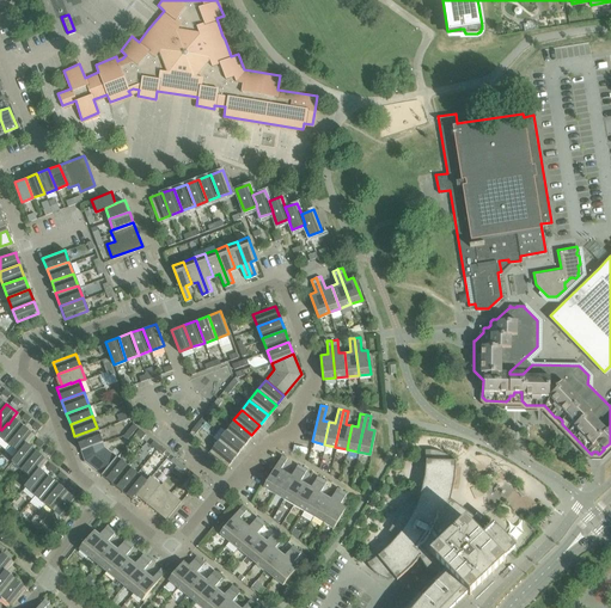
[(0,436),(8,443),(24,425),(13,417),(8,424),(7,423),(1,430),(0,431),(0,436)]
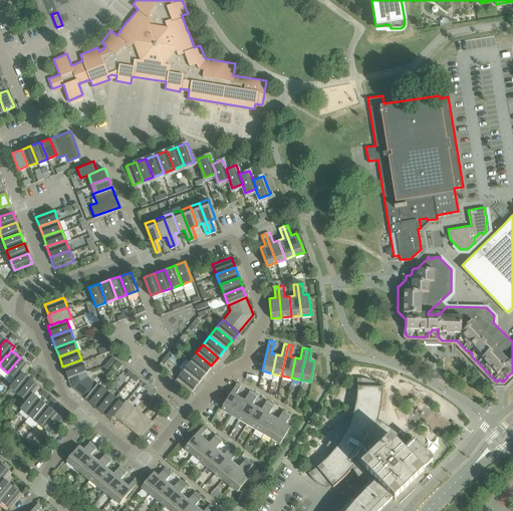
[(211,365),(196,352),(189,361),(205,373),(211,365)]
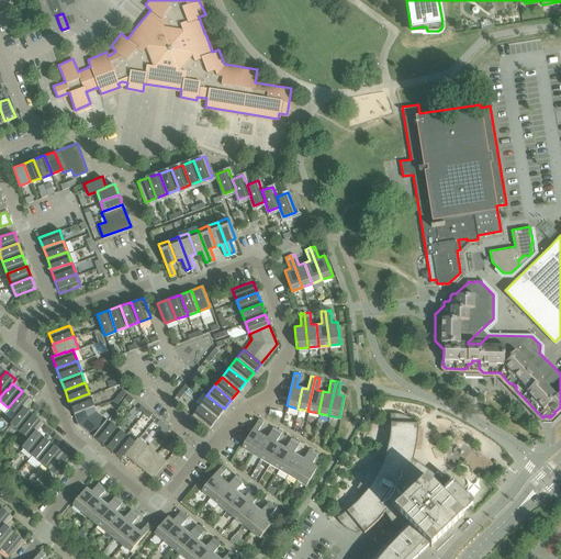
[(24,405),(31,398),(22,391),(8,407),(17,414),(20,410),(21,411),(24,405)]
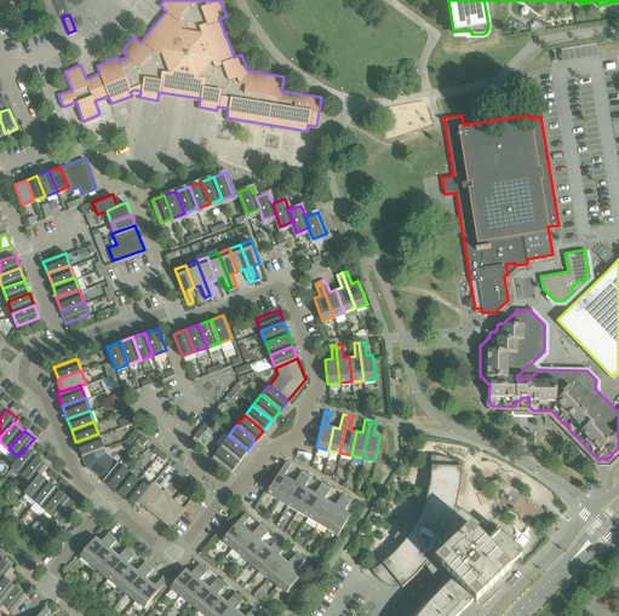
[(103,447),(98,433),(75,442),(80,455),(103,447)]
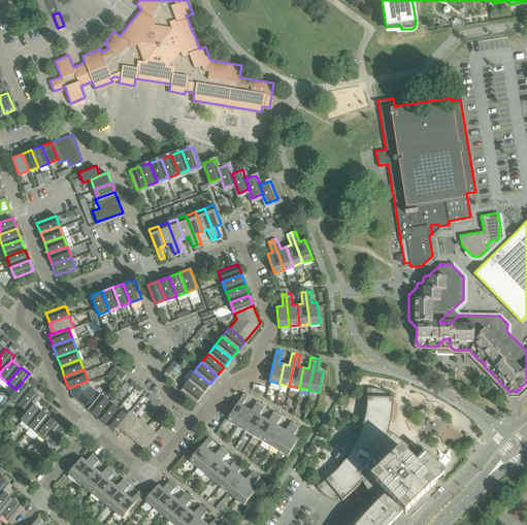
[(210,384),(194,371),(187,380),(203,393),(210,384)]
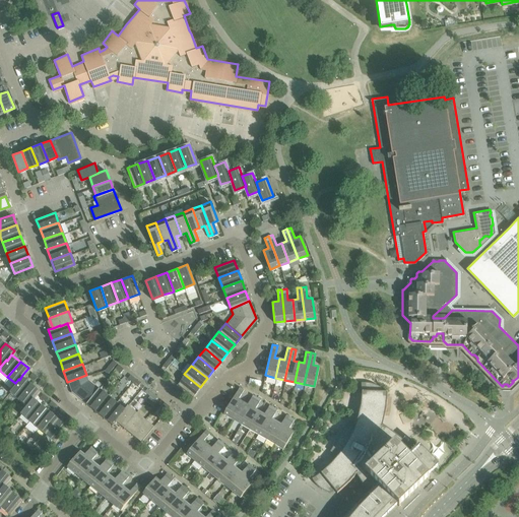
[(200,387),(184,374),(178,382),(193,395),(200,387)]
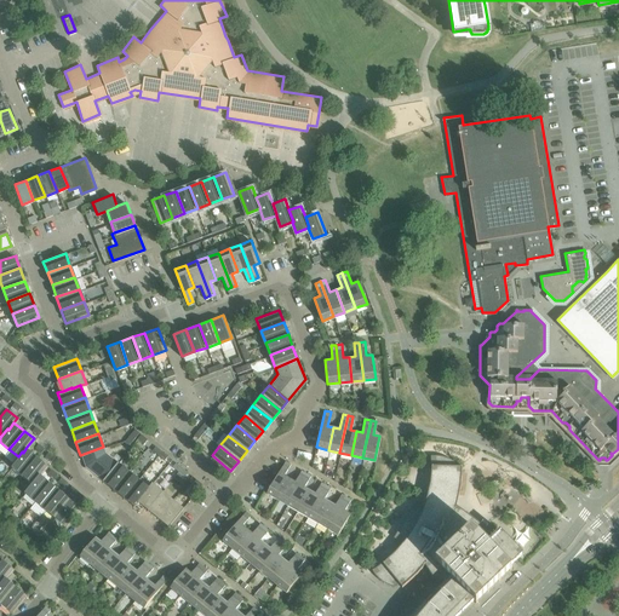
[(22,475),(38,455),(27,447),(23,453),(22,452),(18,456),(11,466),(22,475)]
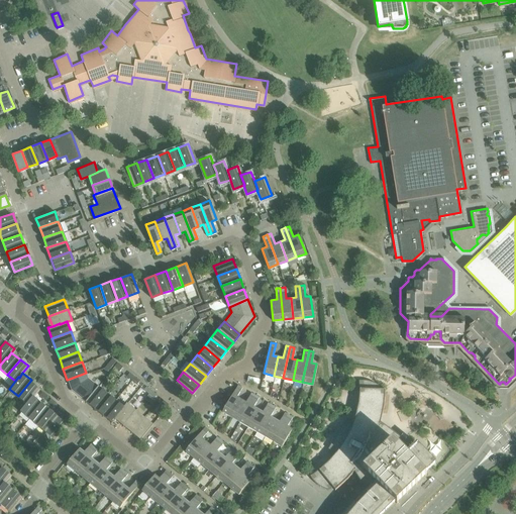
[(85,400),(98,385),(87,376),(86,373),(67,380),(71,388),(85,400)]
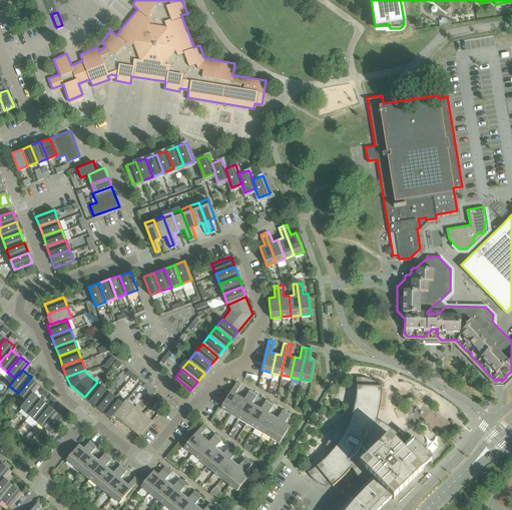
[(432,457),(413,437),(408,441),(402,436),(389,427),(383,422),(377,417),(382,385),(378,385),(378,382),(375,380),(372,379),(369,377),(366,376),(362,376),(359,376),(355,376),(356,383),(355,391),(354,398),(353,405),(351,412),(349,419),(341,416),(325,443),(332,448),(329,452),(326,455),(323,458),(320,461),(316,464),(313,466),(311,468),(307,470),(309,473),(311,476),(314,478),(316,480),(319,482),(322,483),(323,483),(326,484),(329,481),(332,485),(344,473),(351,466),(353,470),(358,477),(361,481),(363,485),(352,497),(354,499),(366,509),(376,509),(391,496),(393,497),(422,469),(421,467),(432,457)]
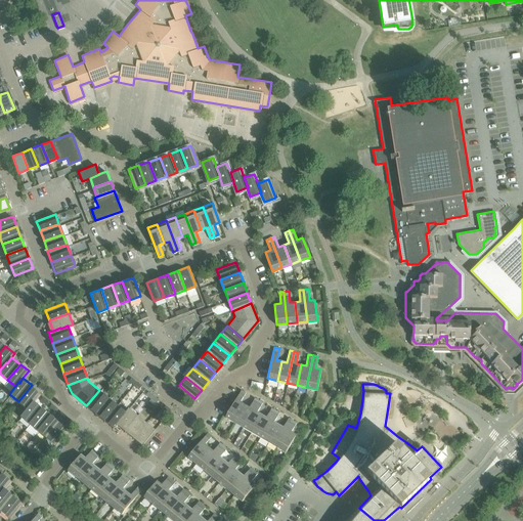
[(34,400),(40,392),(32,385),(18,401),(26,407),(30,403),(30,404),(34,400)]
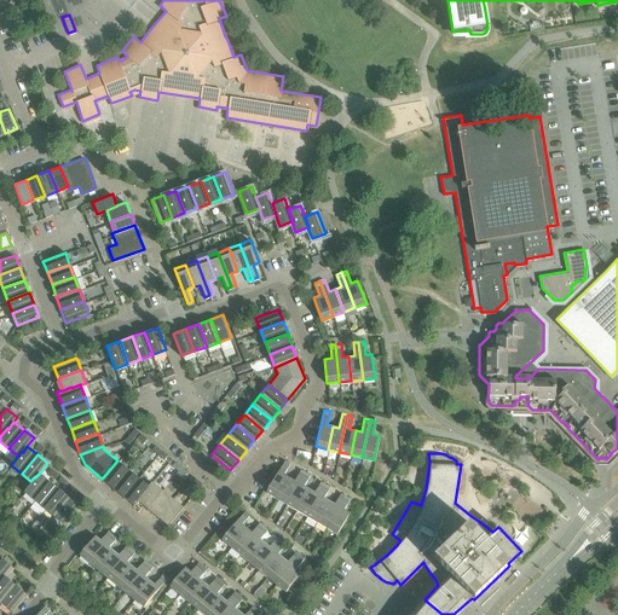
[(276,497),(288,476),(283,473),(289,462),(284,458),(265,491),(276,497)]
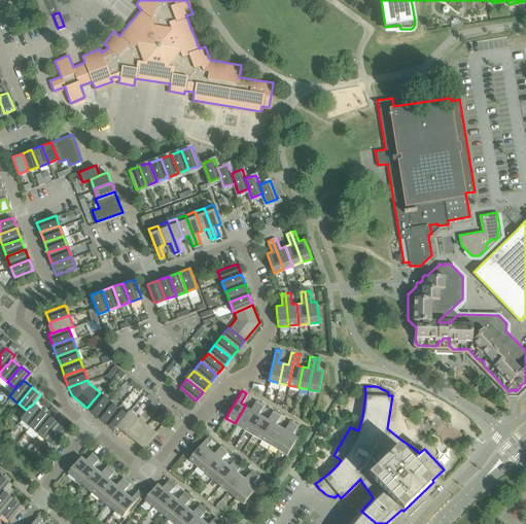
[(97,416),(109,399),(100,392),(86,408),(97,416)]
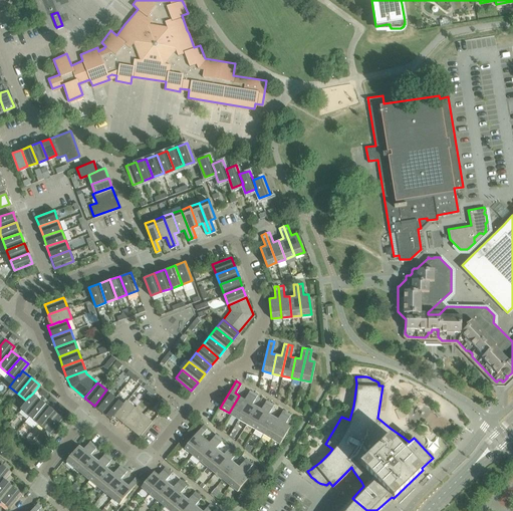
[(237,418),(253,391),(249,389),(243,399),(239,396),(229,413),(237,418)]
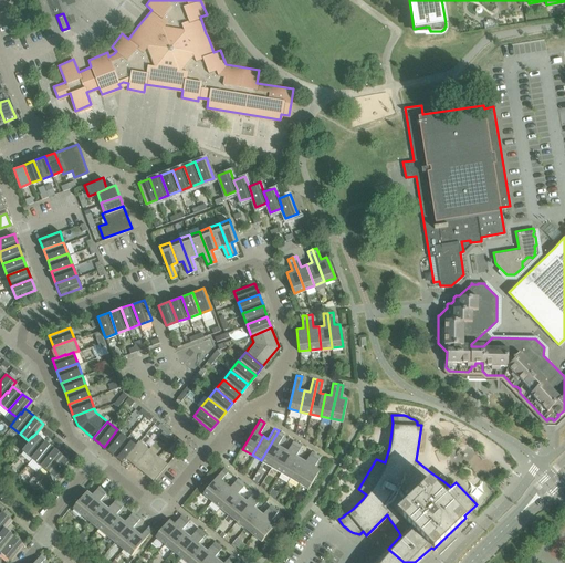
[(113,454),(126,437),(117,429),(104,447),(113,454)]
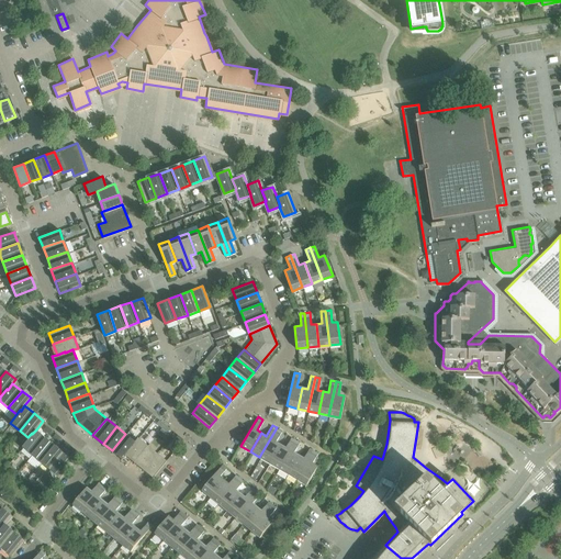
[(268,462),(280,444),(275,440),(281,431),(277,427),(259,457),(268,462)]
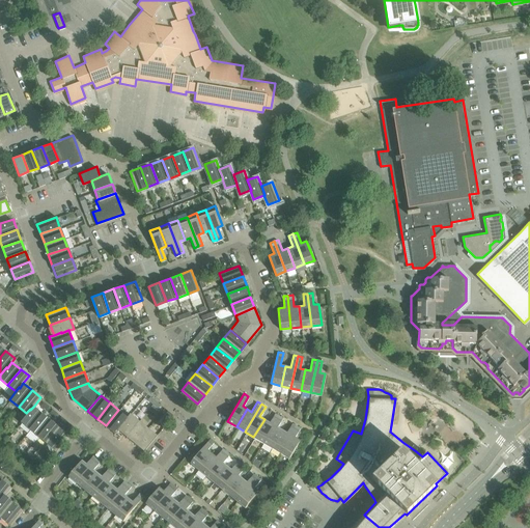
[(29,428),(43,413),(34,406),(30,410),(30,409),(26,413),(20,421),(29,428)]
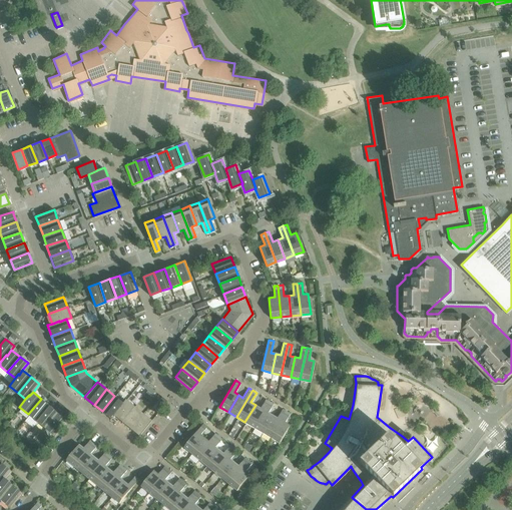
[(117,408),(121,402),(114,396),(102,411),(110,418),(113,414),(118,408),(117,408)]
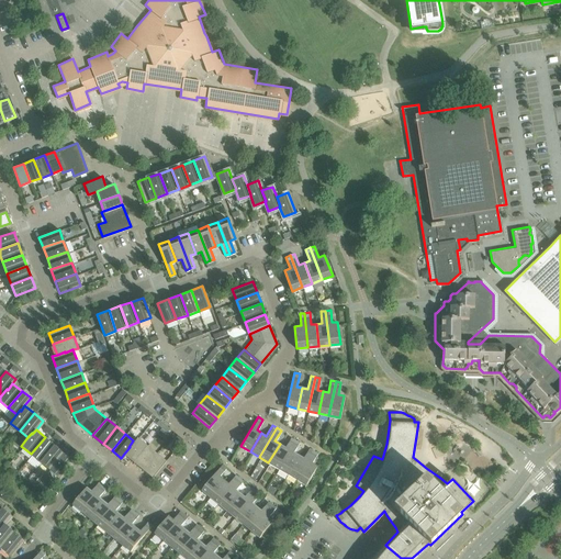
[(133,461),(147,444),(137,436),(133,440),(128,447),(130,447),(124,454),(133,461)]
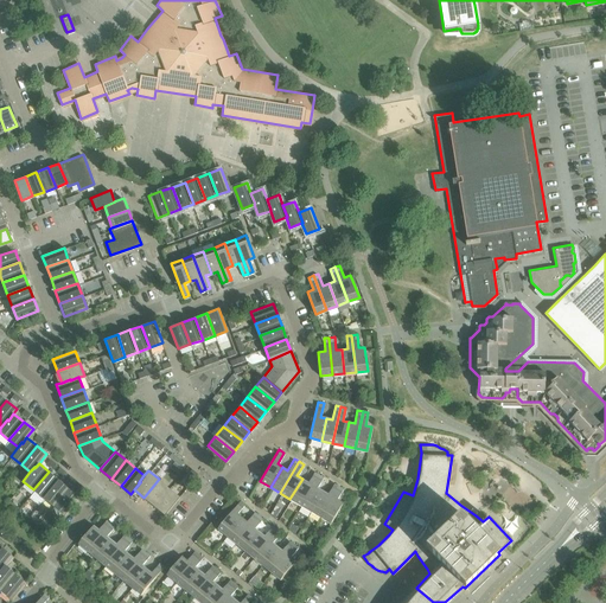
[(300,505),(318,473),(314,470),(307,481),(303,479),(289,499),(300,505)]
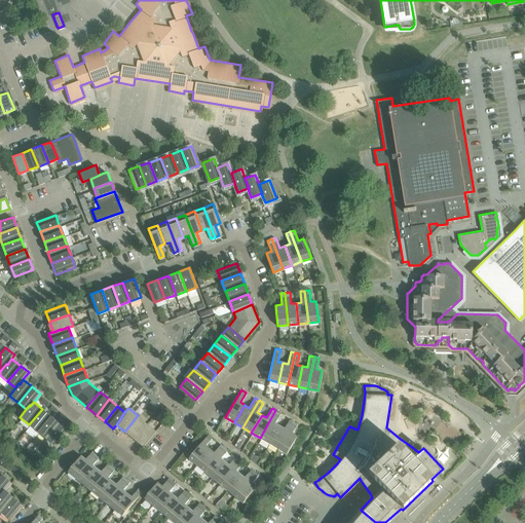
[(38,432),(50,416),(42,409),(29,424),(38,432)]
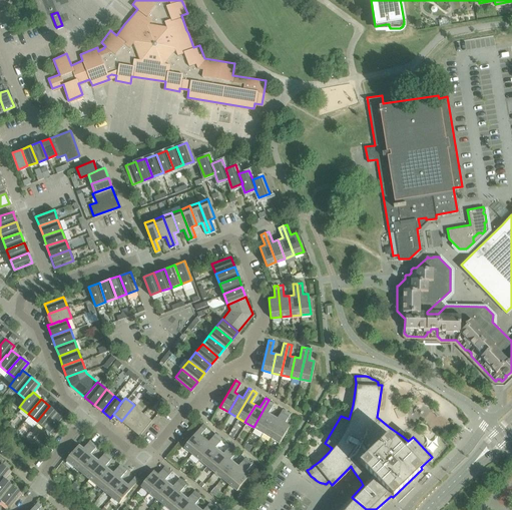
[(262,432),(272,415),(268,412),(273,402),(269,400),(253,427),(262,432)]
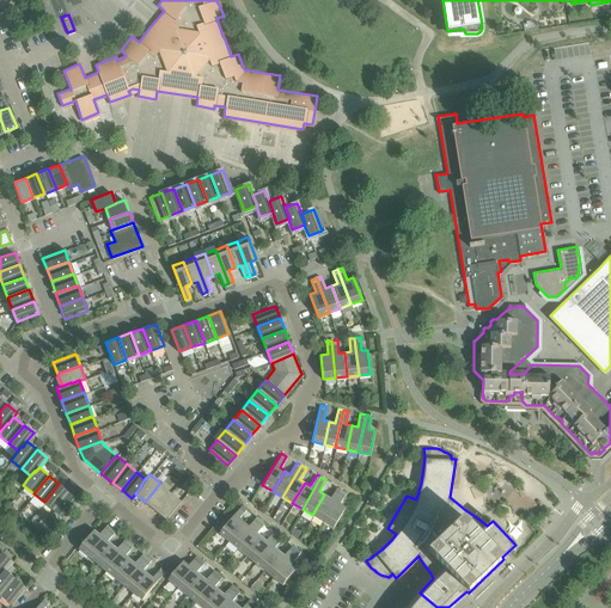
[(154,510),(170,491),(160,483),(145,502),(154,510)]
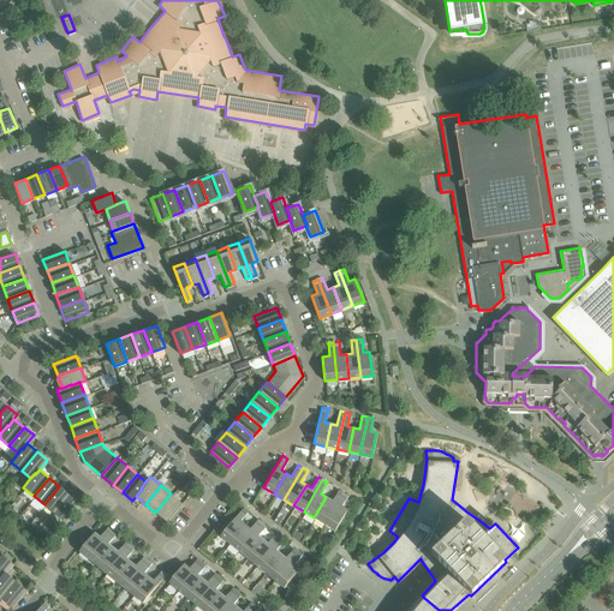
[(54,513),(69,495),(59,486),(45,504),(54,513)]
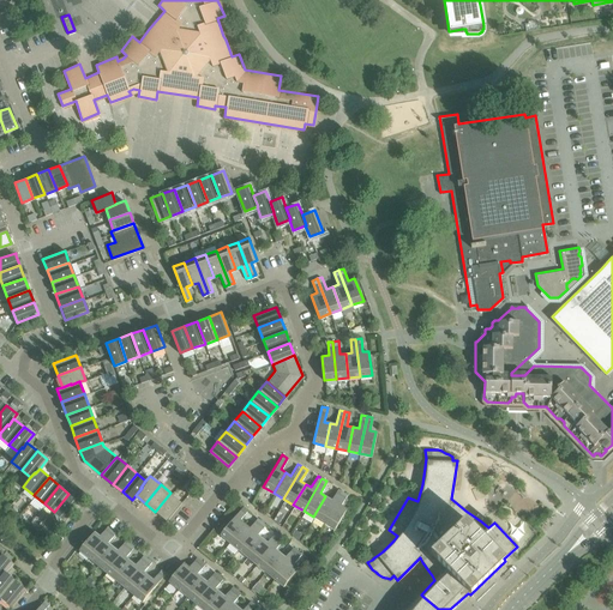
[(323,523),(342,490),(337,488),(331,499),(325,496),(313,517),(323,523)]
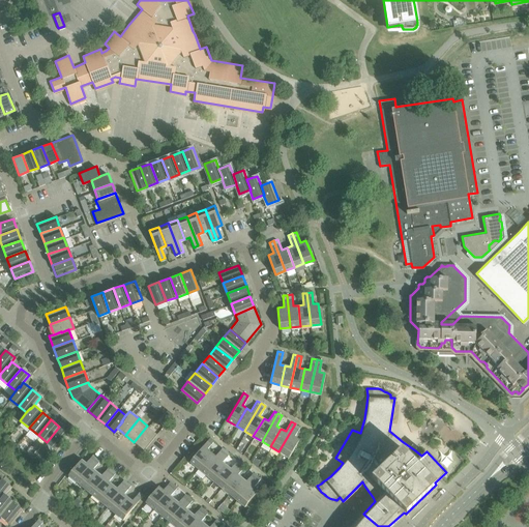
[(288,457),(298,438),(293,436),(299,426),(295,423),(278,451),(288,457)]
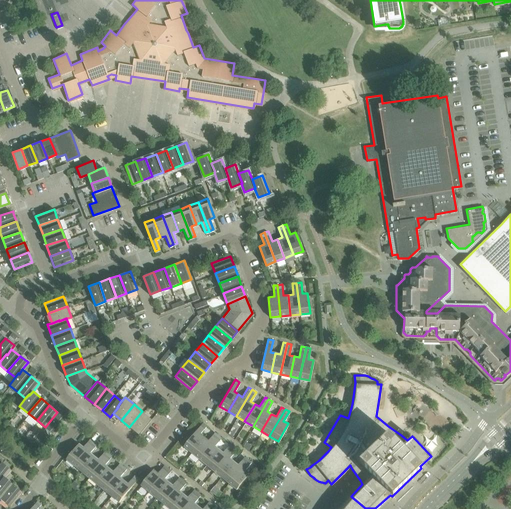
[(138,433),(150,418),(142,411),(129,427),(138,433)]
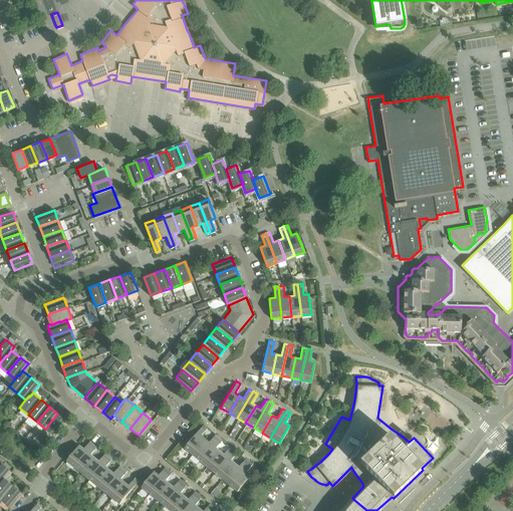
[(53,436),(66,421),(57,414),(45,429),(53,436)]
